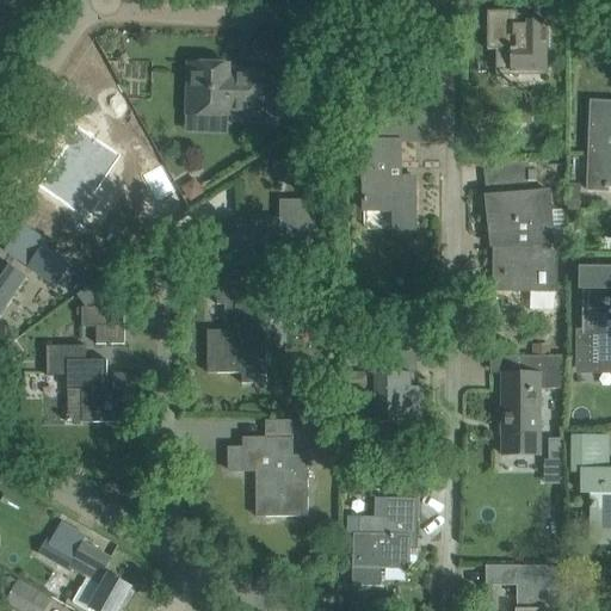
[(488,50),(511,50),(511,71),(547,71),(547,22),(528,22),(528,25),(518,25),(518,12),(488,12),(488,50)]
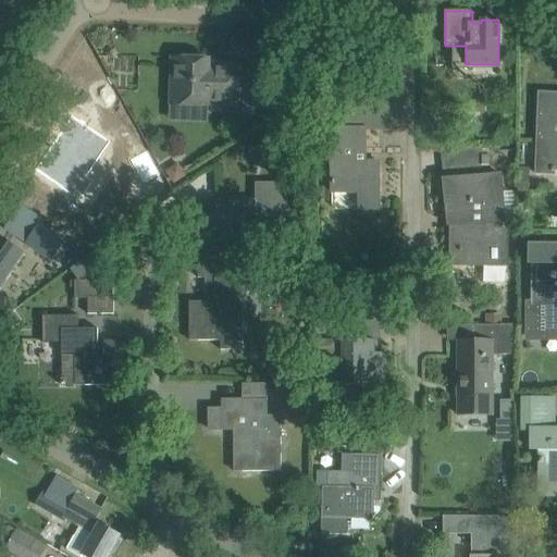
[(189,106),(237,107),(239,65),(209,64),(209,59),(173,58),(172,104),(173,104),(173,98),(189,99),(189,106)]
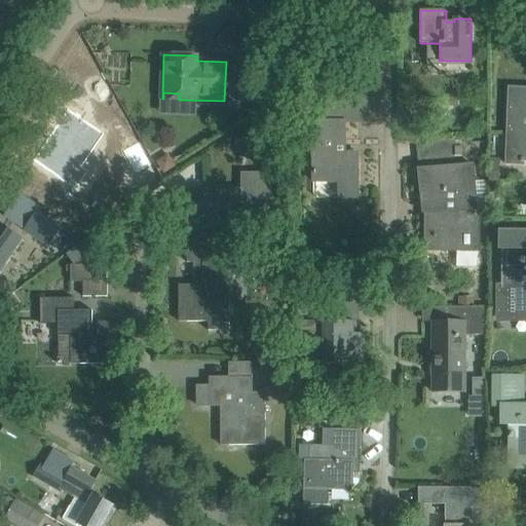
[(505,164),(524,165),(524,161),(525,160),(525,87),(510,87),(505,164)]
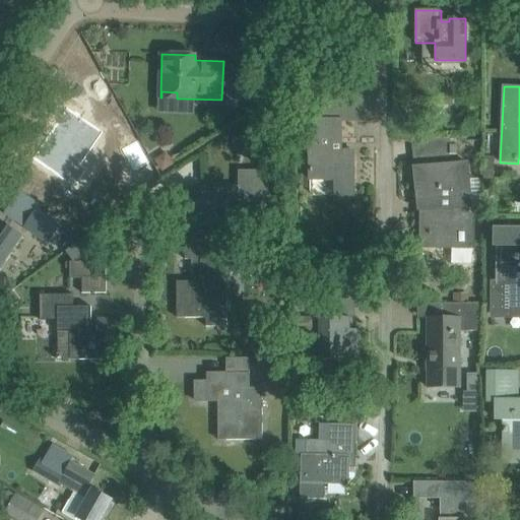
[(254,101),(254,88),(235,88),(235,101),(254,101)]
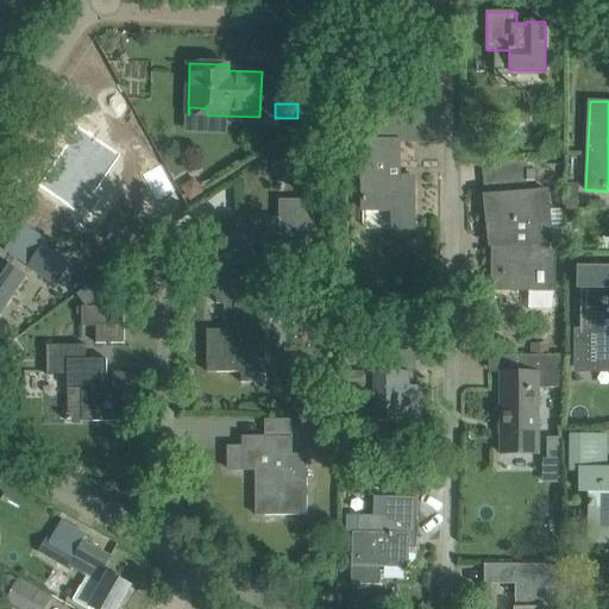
[(363,211),(394,209),(394,230),(414,228),(414,176),(413,176),(413,177),(390,177),(390,169),(399,169),(399,142),(397,142),(397,113),(380,113),(380,142),(363,140),(363,211)]
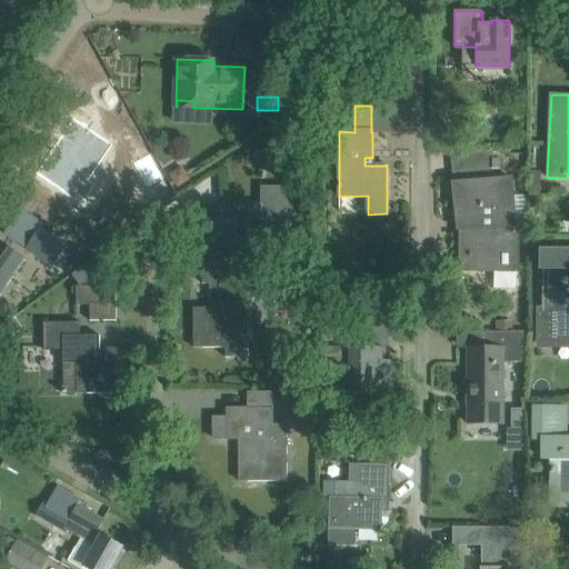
[(113,143),(76,118),(38,172),(76,199),(79,195),(87,199),(97,185),(89,179),(113,143)]
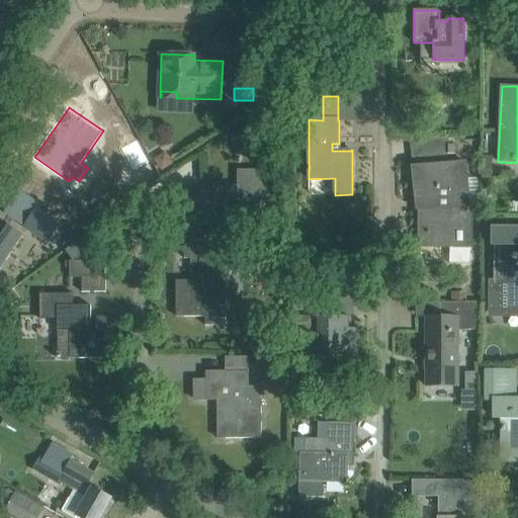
[(252,122),(260,133),(279,119),(271,108),(252,122)]
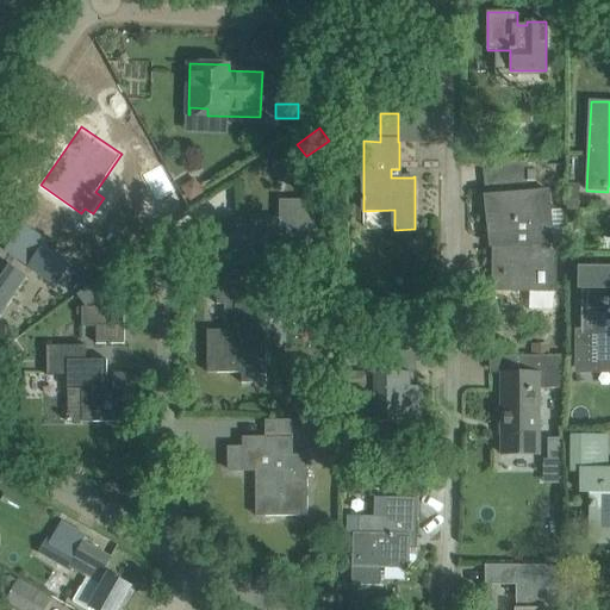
[(553,244),(548,191),(486,197),(487,199),(490,229),(498,231),(498,242),(493,243),(493,244),(495,244),(495,290),(530,290),(530,310),(554,310),(554,291),(555,291),(555,244),(553,244)]
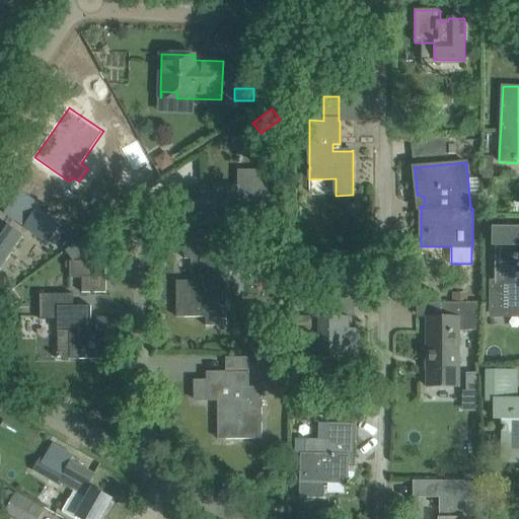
[(268,171),(262,171),(249,171),(249,190),(240,190),(240,188),(187,188),(187,227),(203,227),(203,223),(267,223),(267,183),(268,183),(268,171)]
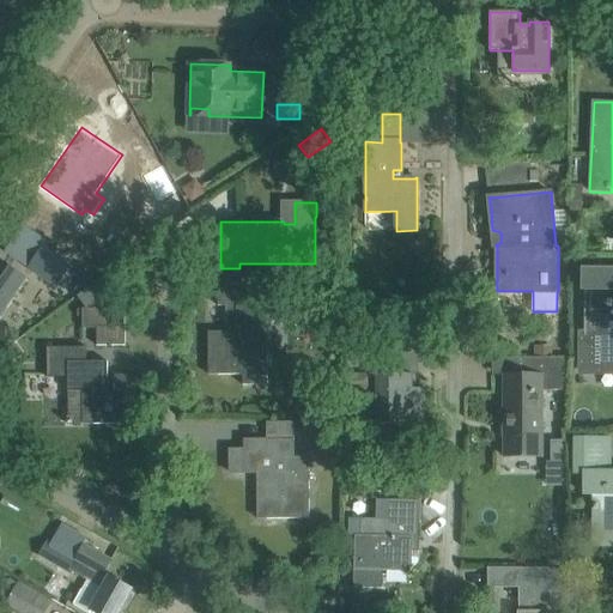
[(28,268),(58,289),(73,266),(43,246),(28,268)]
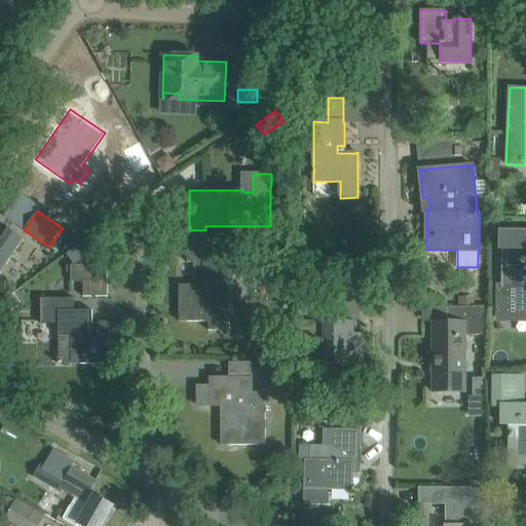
[(0,273),(24,239),(0,223),(0,273)]
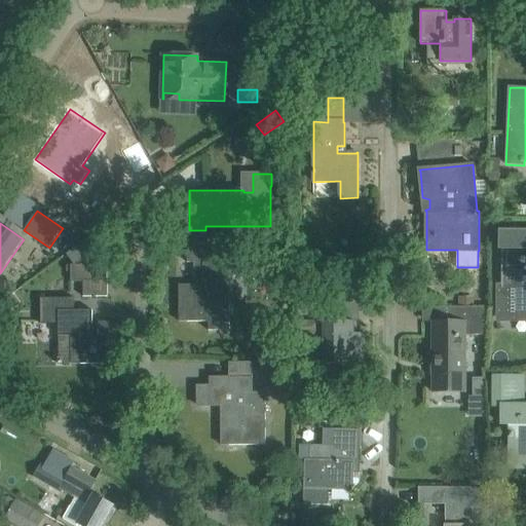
[(501,245),(501,289),(502,289),(502,287),(517,287),(517,316),(525,316),(525,231),(521,231),(501,231),(501,245)]
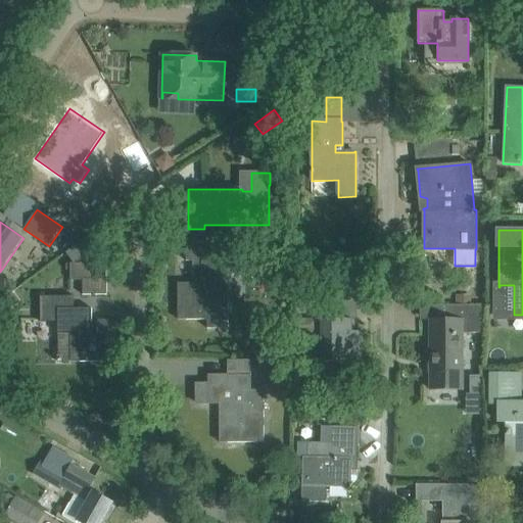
[(186,245),(186,260),(193,260),(193,283),(178,283),(178,320),(207,320),(207,329),(229,329),(229,259),(209,259),(209,245),(186,245)]
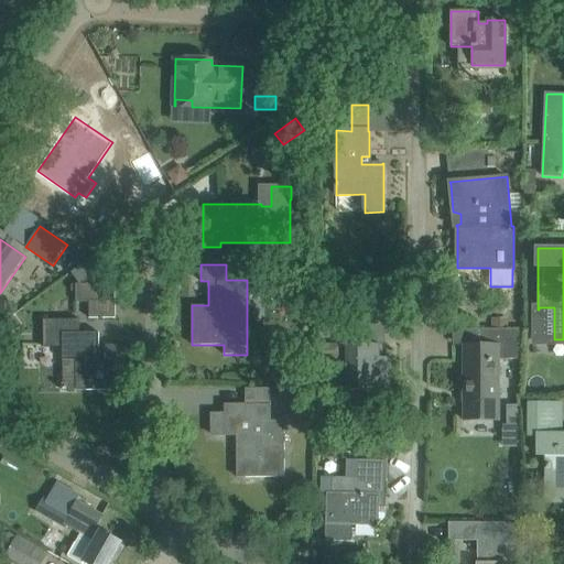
[(89,301),(89,317),(115,317),(115,301),(89,301)]
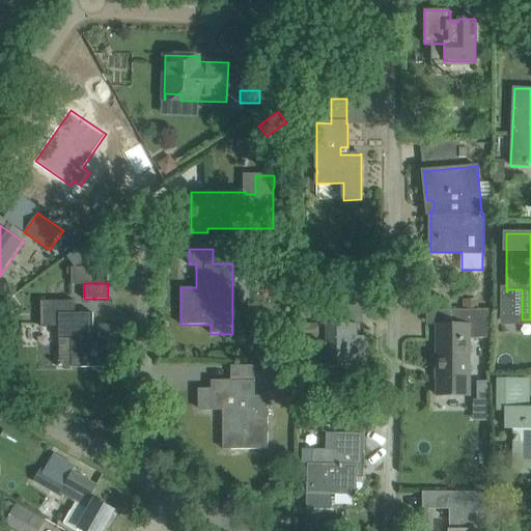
[(8,302),(0,308),(0,313),(4,319),(16,311),(8,302)]
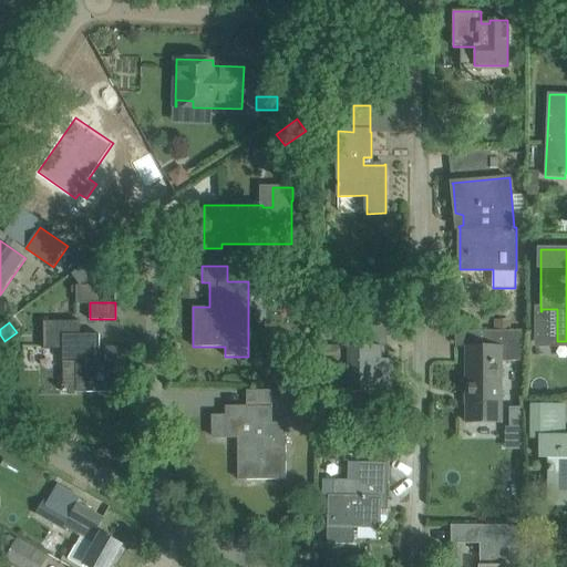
[(80,322),(43,322),(44,349),(63,349),(63,362),(78,362),(78,391),(125,391),(125,348),(107,348),(107,351),(100,351),(99,334),(80,334),(80,322)]
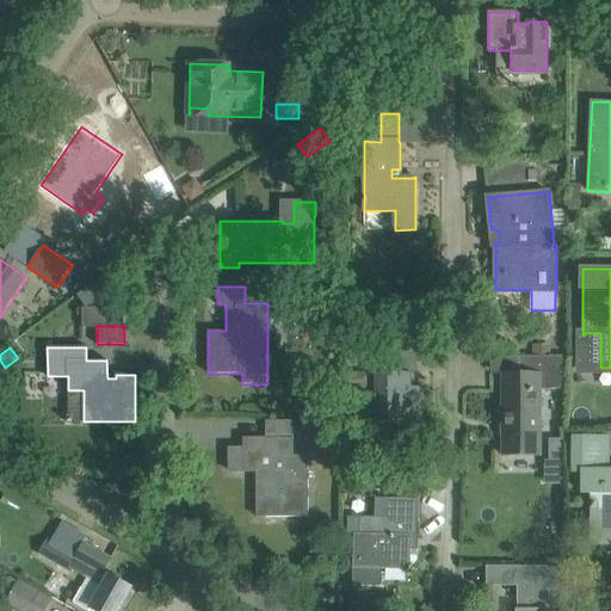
[(503,374),(503,426),(504,426),(504,434),(503,434),(503,455),(539,455),(539,390),(562,390),(562,357),(523,357),(523,374),(503,374)]
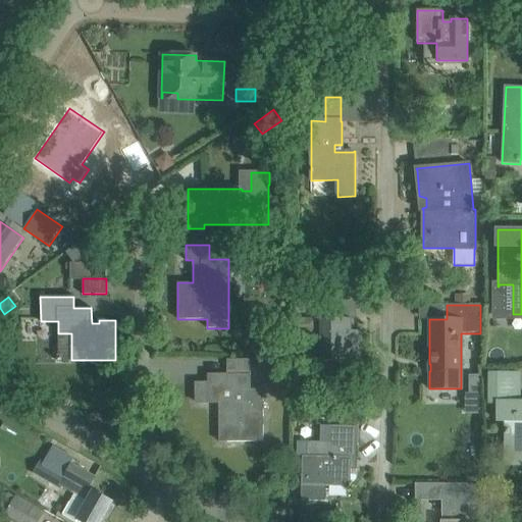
[(321,319),(321,362),(360,361),(360,331),(352,331),(352,318),(330,319),(321,319)]
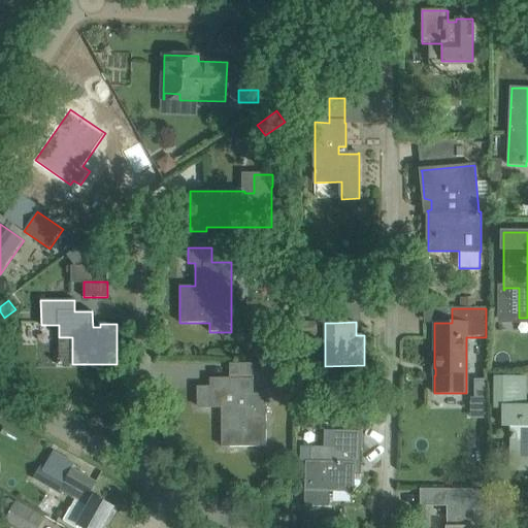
[(254,364),(251,364),(230,364),(230,388),(199,388),(199,407),(222,407),(222,447),(267,447),(266,394),(254,394),(254,364)]
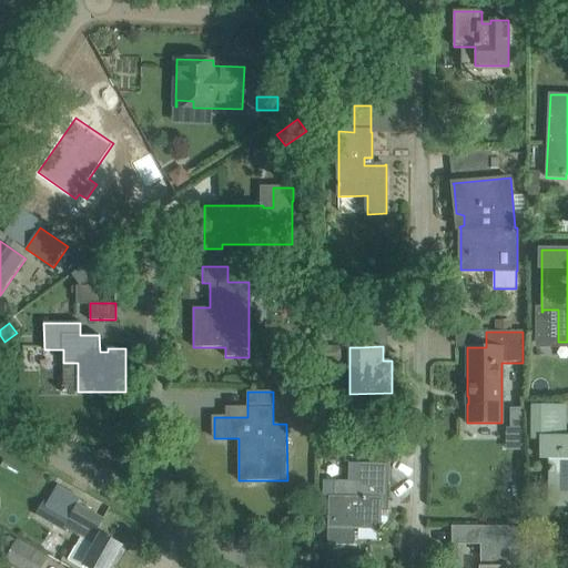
[(567,437),(566,437),(566,406),(533,406),(531,439),(540,439),(540,458),(549,458),(549,494),(567,493),(567,437)]
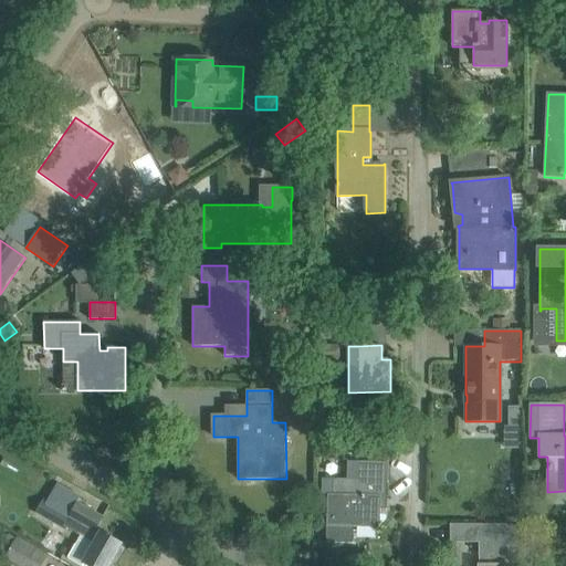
[(328,493),(326,543),(354,544),(354,543),(352,543),(352,527),(380,527),(381,496),(388,498),(388,462),(359,461),(359,479),(333,478),(333,494),(328,493)]
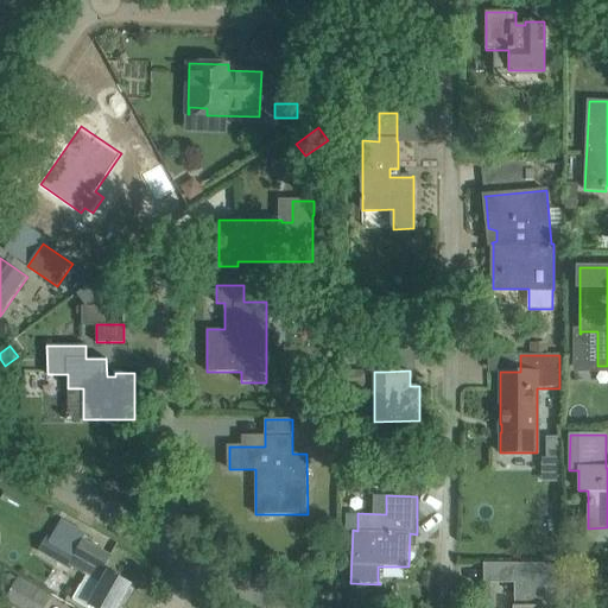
[(46,539),(39,551),(69,568),(70,567),(88,576),(102,584),(101,588),(86,581),(75,600),(89,607),(92,605),(96,607),(118,607),(131,586),(108,572),(108,574),(103,570),(111,557),(83,540),(75,555),(52,542),(56,536),(50,532),(46,539)]
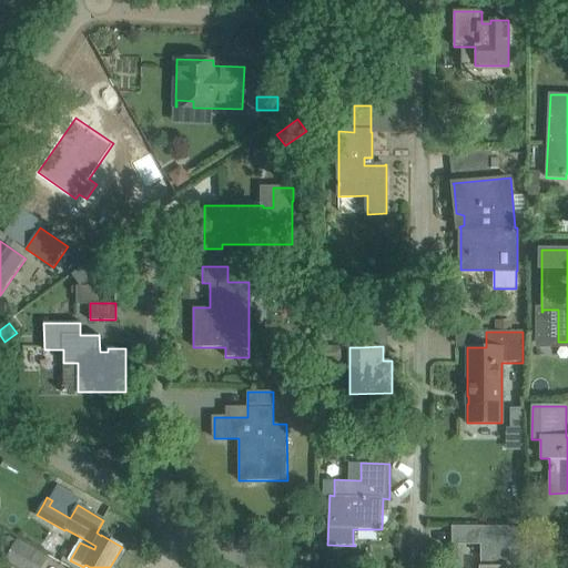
[(482,567),(508,567),(509,567),(508,540),(508,526),(482,526),(482,540),(482,544),(482,567)]
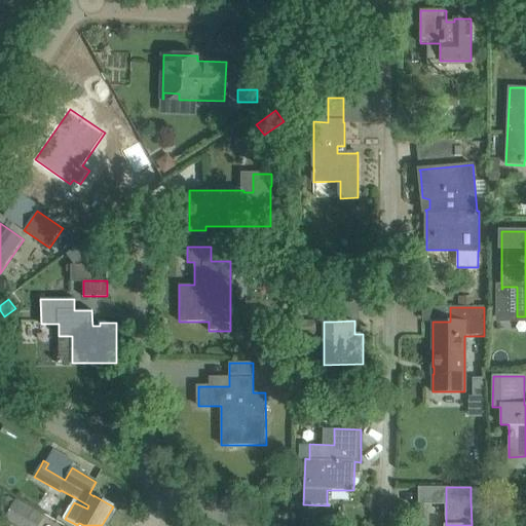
[(5,520),(15,525),(39,525),(44,518),(15,500),(5,520)]
